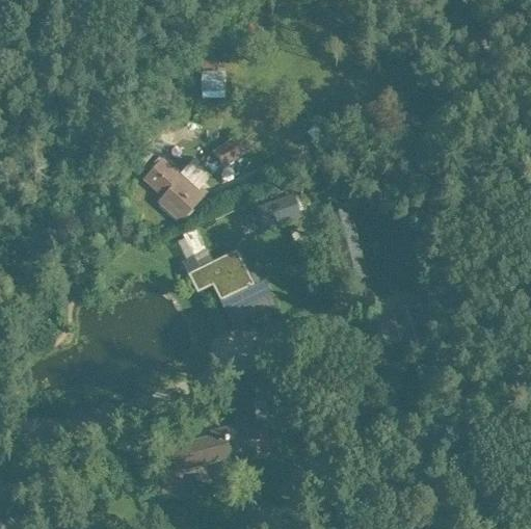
[(217,67),(203,67),(203,83),(217,83),(217,67)]
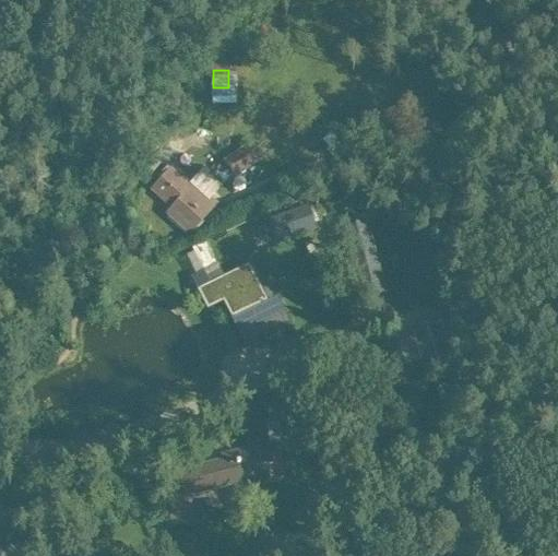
[(349,118),(367,126),(371,115),(355,107),(349,118)]
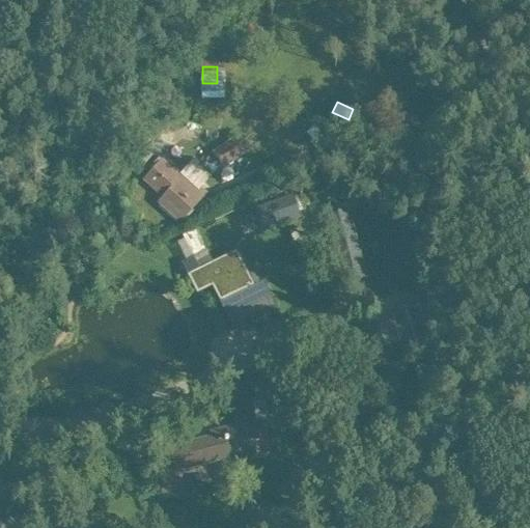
[(233,133),(213,149),(226,167),(247,150),(233,133)]
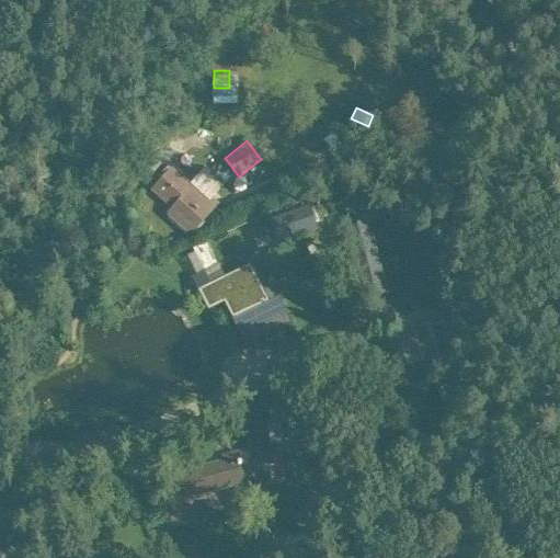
[(145,163),(152,171),(161,163),(152,156),(145,163)]
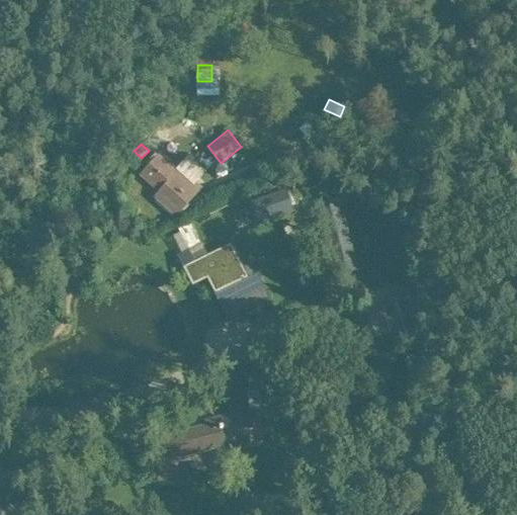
[(158,155),(155,158),(142,173),(160,190),(156,195),(177,213),(201,186),(196,182),(193,186),(158,155)]
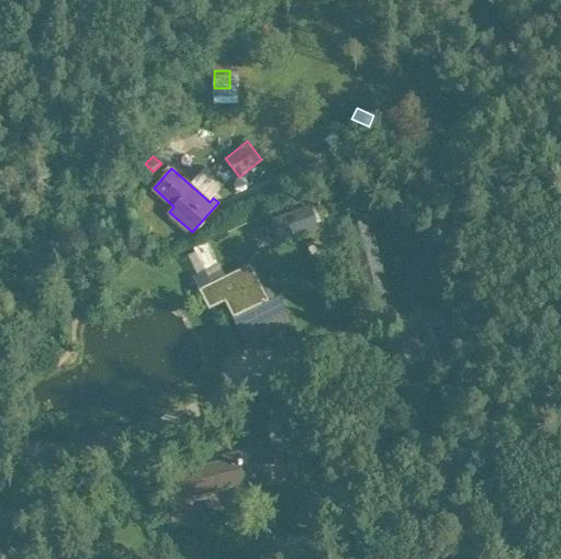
[(302,205),(290,210),(300,234),(316,227),(320,226),(311,202),(302,205)]
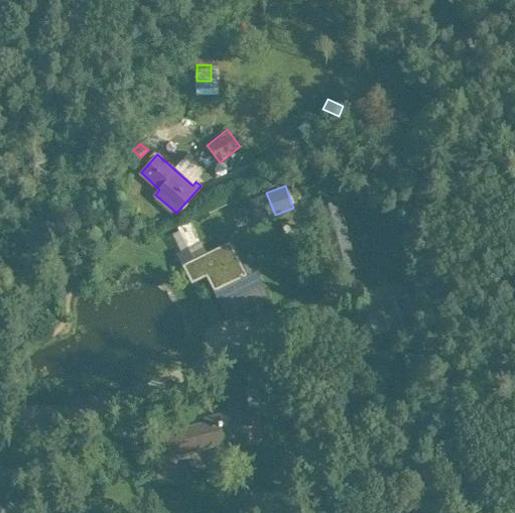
[(317,209),(332,264),(355,258),(340,203),(317,209)]
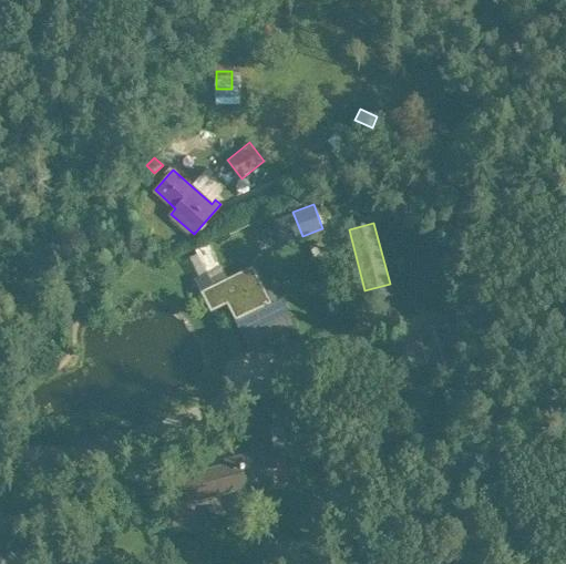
[(212,279),(203,263),(193,267),(203,285),(212,279)]
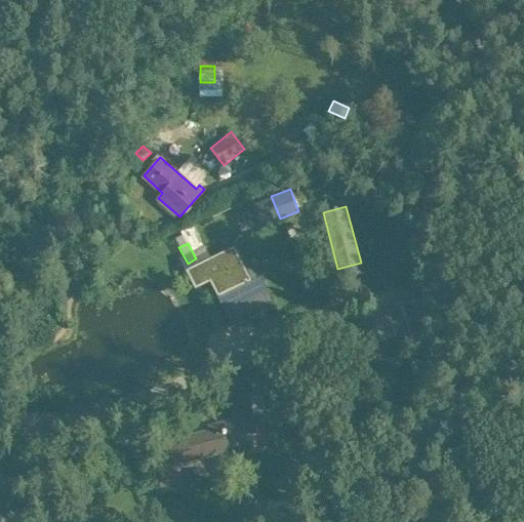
[(209,281),(229,323),(273,302),(260,276),(251,280),(248,273),(234,244),(185,268),(185,269),(195,288),(209,281)]
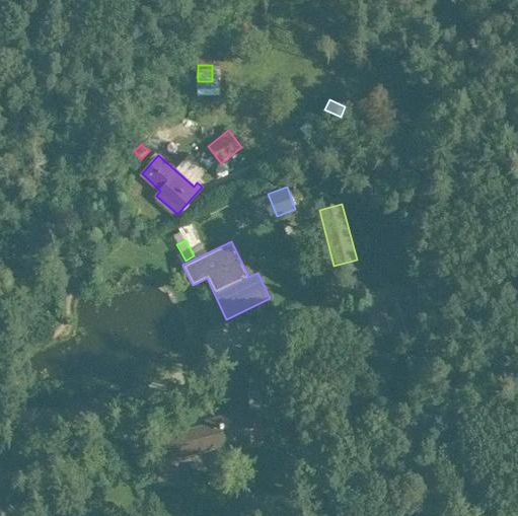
[(172,457),(193,452),(226,443),(221,427),(237,423),(238,428),(253,427),(251,407),(262,406),(259,386),(233,390),(236,411),(206,419),(208,425),(180,432),(179,431),(177,431),(176,427),(154,433),(157,445),(168,442),(172,457)]
